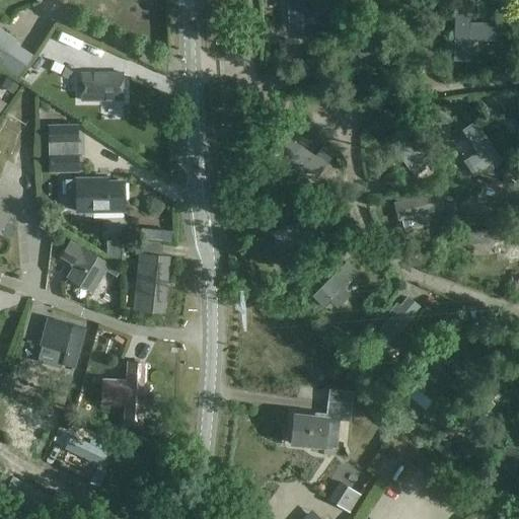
[(317,44),(314,0),(285,0),(287,16),(299,15),(301,45),(317,44)]
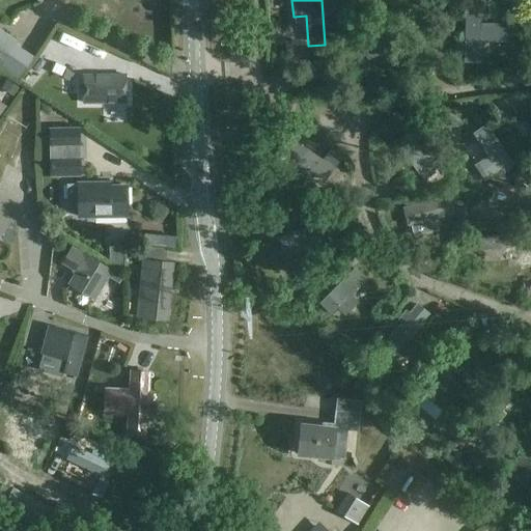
[(465,18),(464,65),(480,65),(480,18),(465,18)]
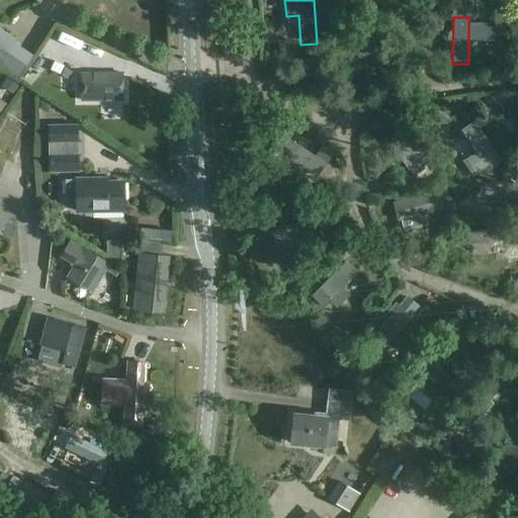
[(17,40),(3,31),(0,28),(0,66),(0,67),(12,49),(17,40)]
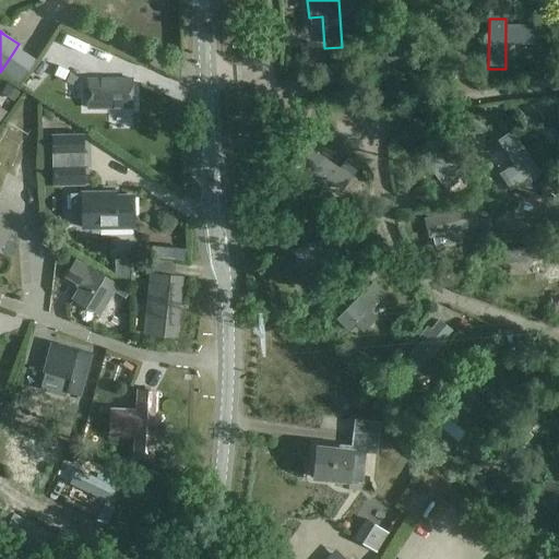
[(526,42),(508,43),(508,62),(526,61),(526,42)]
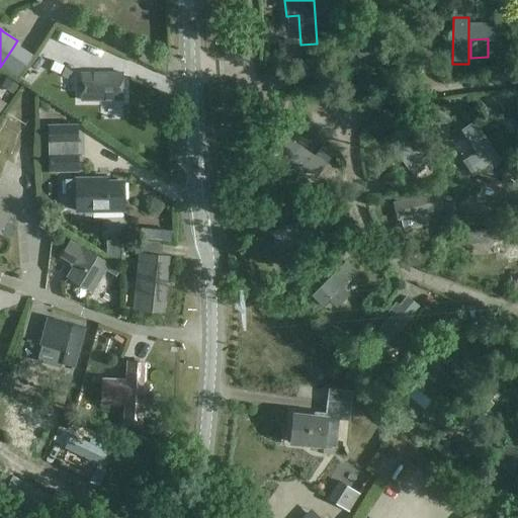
[(63,67),(55,62),(50,71),(58,76),(63,67)]
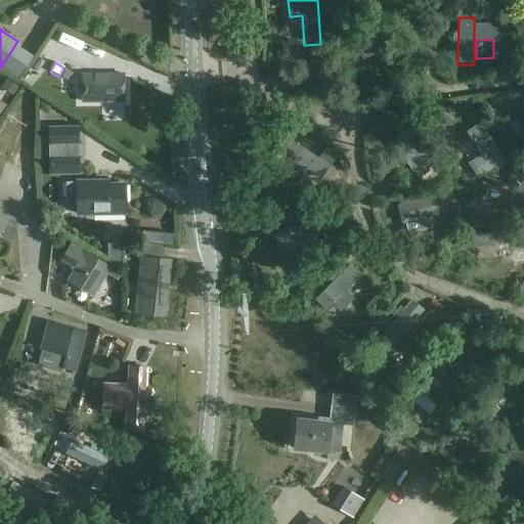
[(125,73),(82,74),(83,104),(126,103),(125,73)]
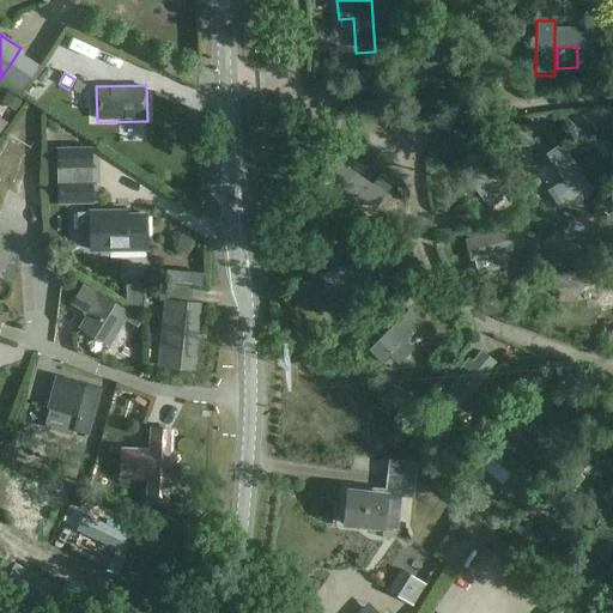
[(20,102),(8,95),(2,104),(14,113),(20,102)]
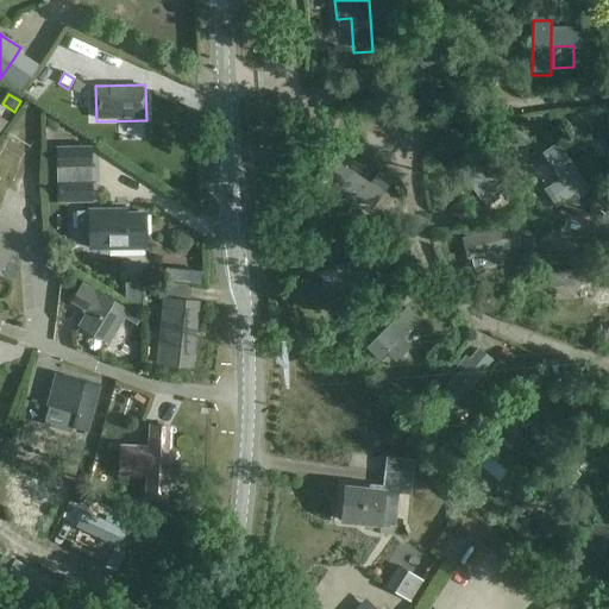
[(55,146),(55,148),(56,182),(56,203),(93,203),(92,145),(55,146)]
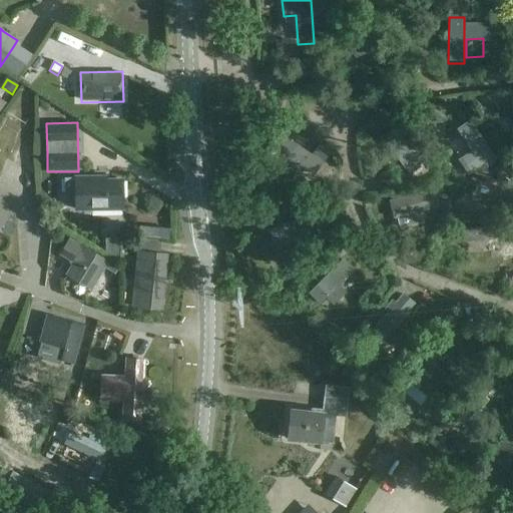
[(470,122),(458,131),(474,153),(461,161),(468,171),(480,162),(484,168),(496,160),(470,122)]
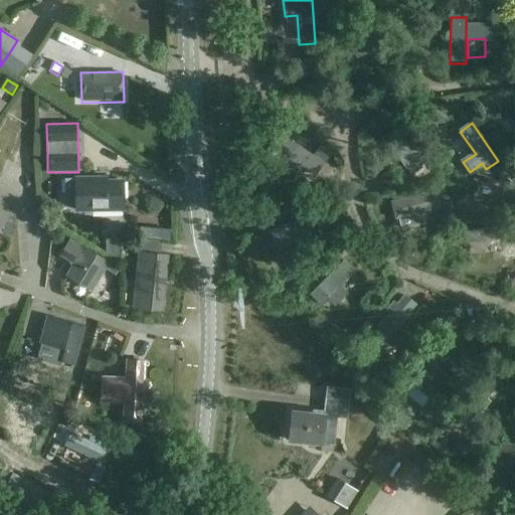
[(408,171),(419,164),(427,159),(420,146),(412,150),(400,133),(389,140),(408,171)]
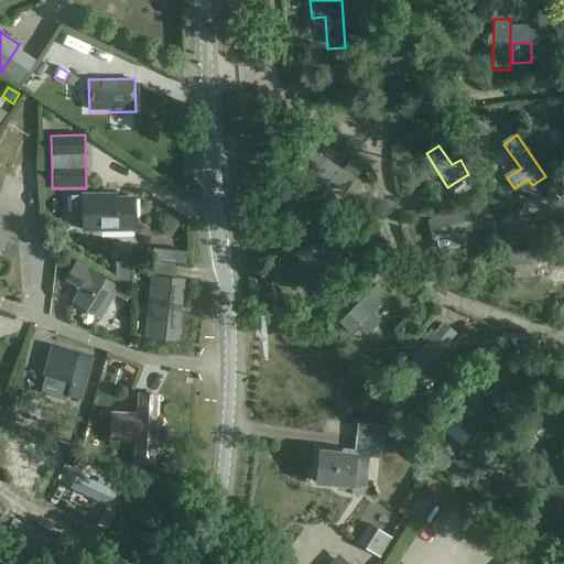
[(311,149),(301,163),(342,192),(351,177),(311,149)]
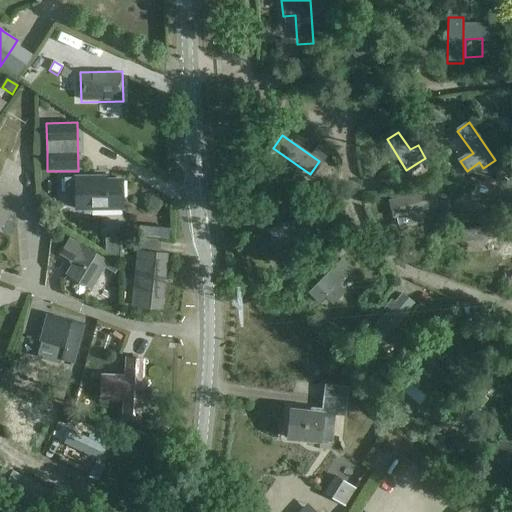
[(317,146),(312,154),(323,162),(329,154),(317,146)]
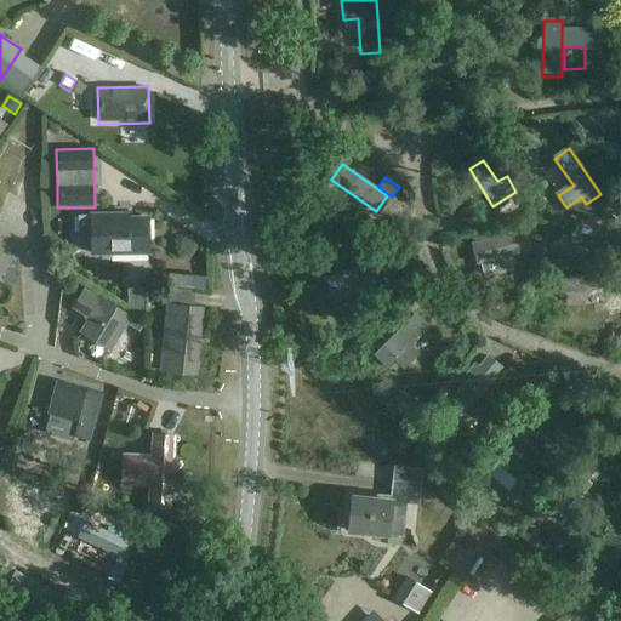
[(90,212),(90,215),(90,243),(91,252),(148,251),(147,217),(118,217),(118,212),(90,212)]
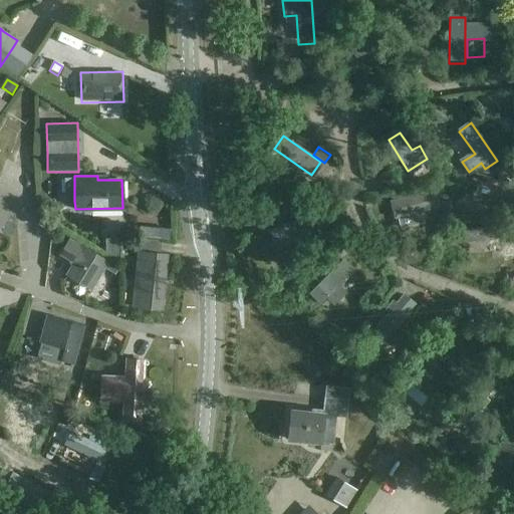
[(74,201),(74,178),(63,178),(64,202),(74,201)]
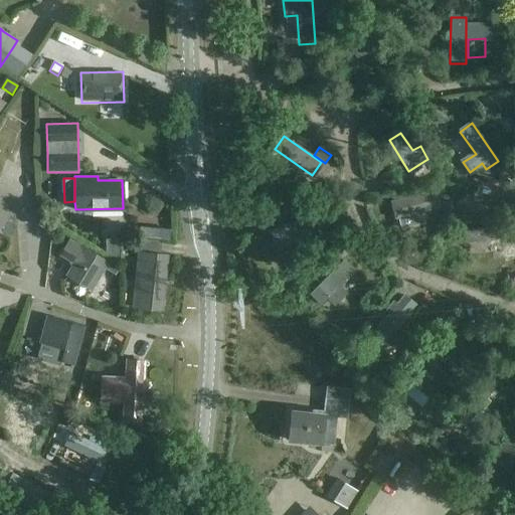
[(402,215),(422,209),(423,213),(439,208),(433,191),(398,202),(402,215)]
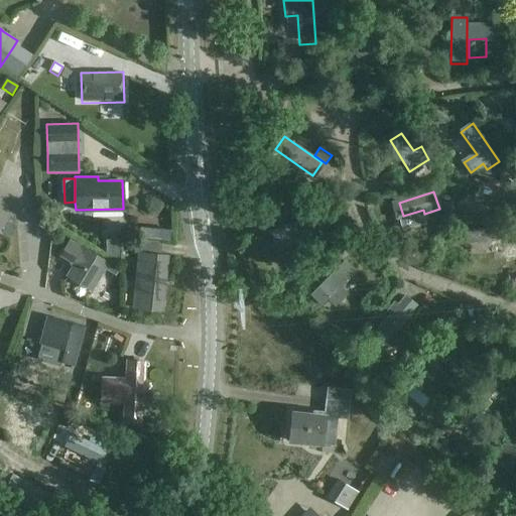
[(452,202),(442,205),(445,215),(454,213),(452,202)]
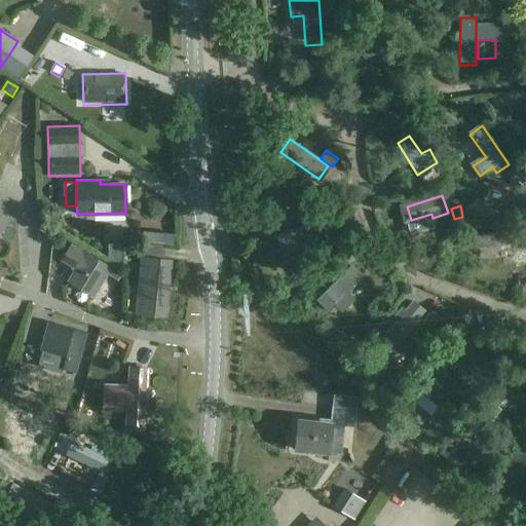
[(0,213),(0,231),(8,219),(0,213)]
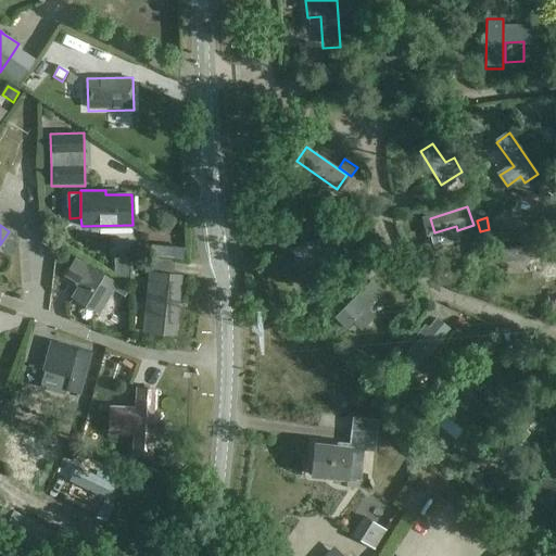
[(85,243),(138,247),(139,232),(86,229),(85,243)]
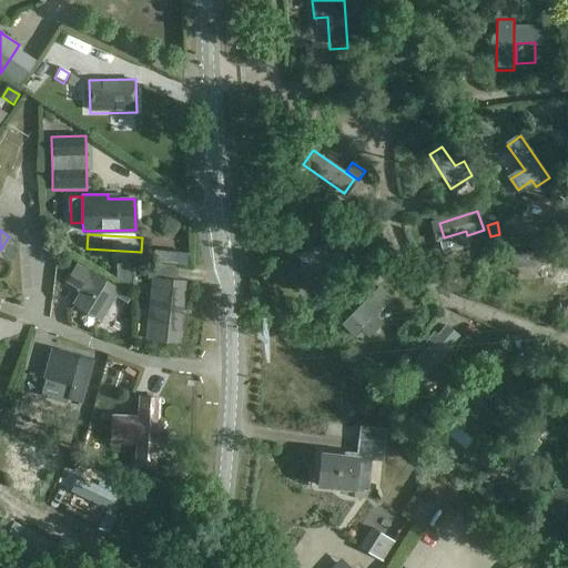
[(58,249),(59,246),(47,240),(46,241),(42,247),(54,254),(58,249)]
